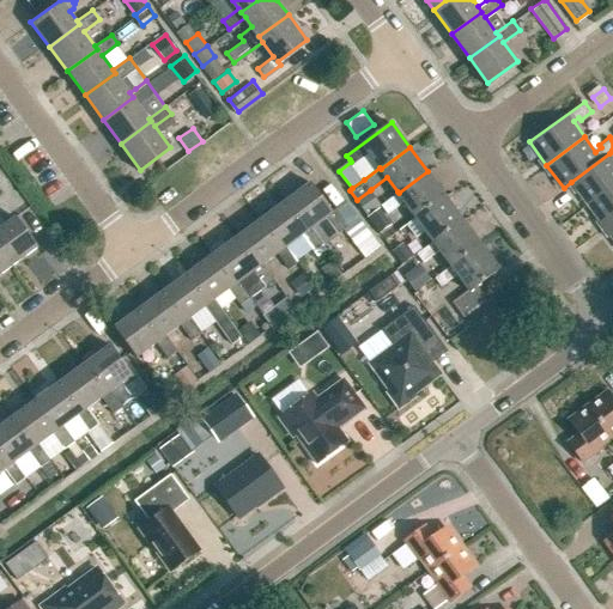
[(588,203),(612,184),(612,159),(610,153),(571,182),(588,203)]
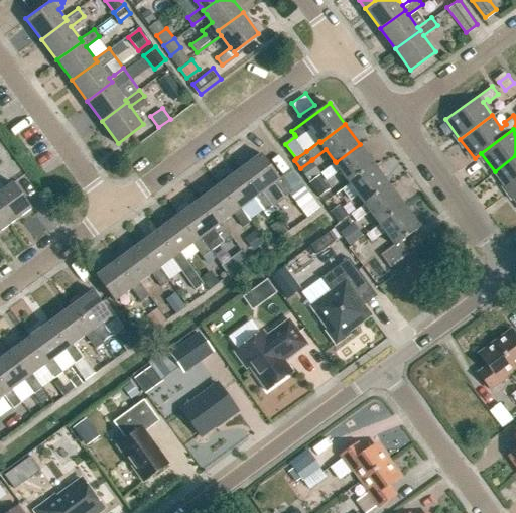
[(335,161),(320,171),(327,179),(340,169),(350,182),(351,183),(375,165),(360,144),(336,162),(335,161)]
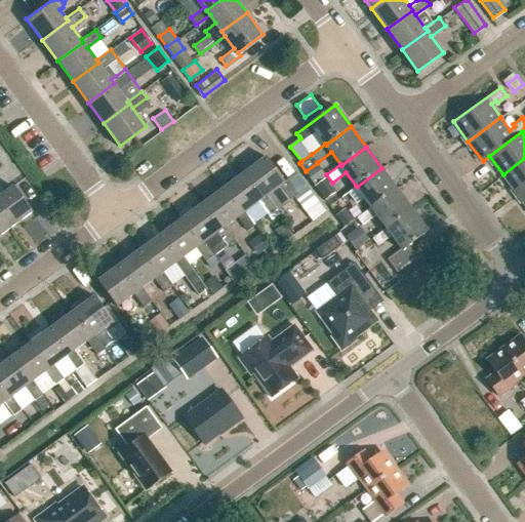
[(266,155),(244,170),(263,196),(267,193),(277,207),(289,198),(293,195),(297,200),(301,205),(315,195),(310,190),(296,170),(286,177),(284,179),(266,155)]
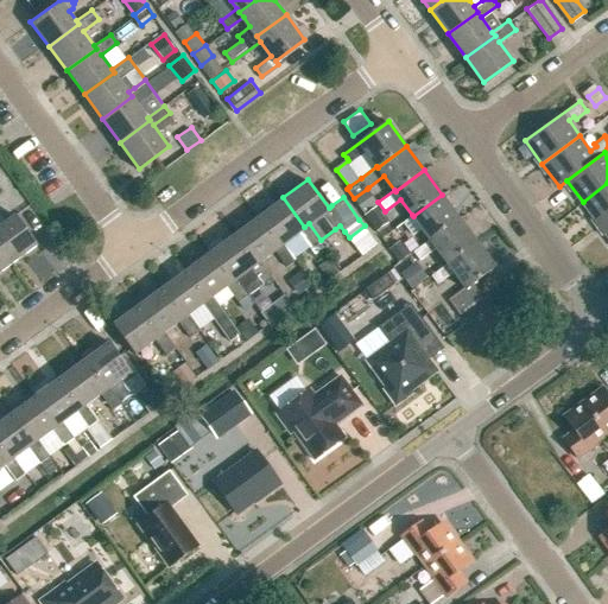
[(607,183),(583,202),(600,224),(607,217),(607,183)]
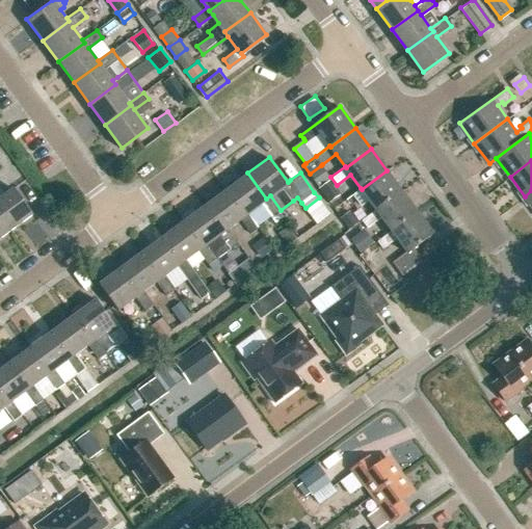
[(321,165),(310,174),(319,186),(330,178),(321,165)]
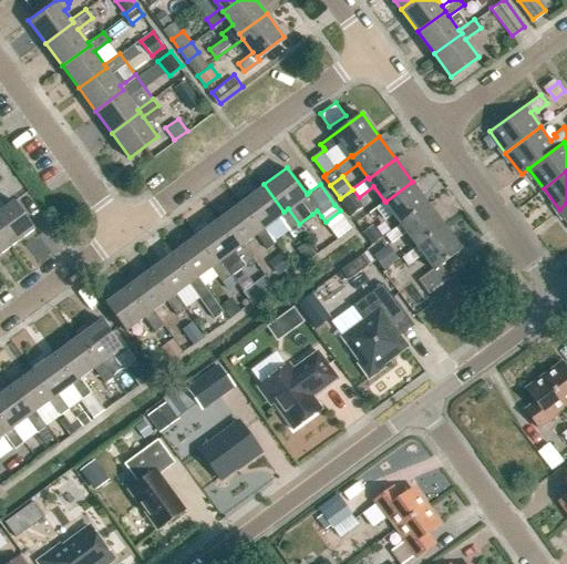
[(412,182),(385,202),(401,223),(429,203),(412,182)]
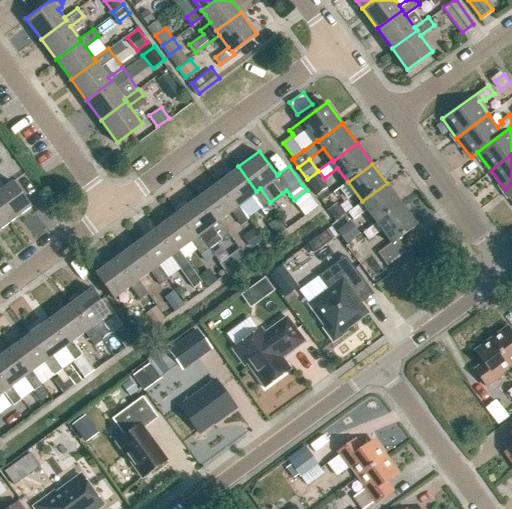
[(238,166),(217,181),(236,206),(239,204),(251,194),(262,208),(269,203),(270,202),(260,188),(256,191),(238,166)]
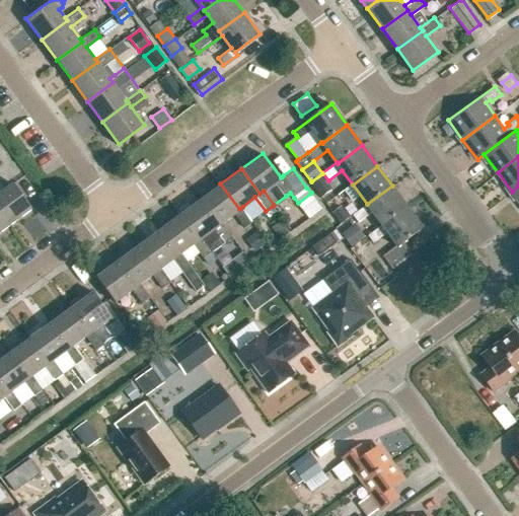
[(320,197),(331,189),(321,174),(310,182),(320,197)]
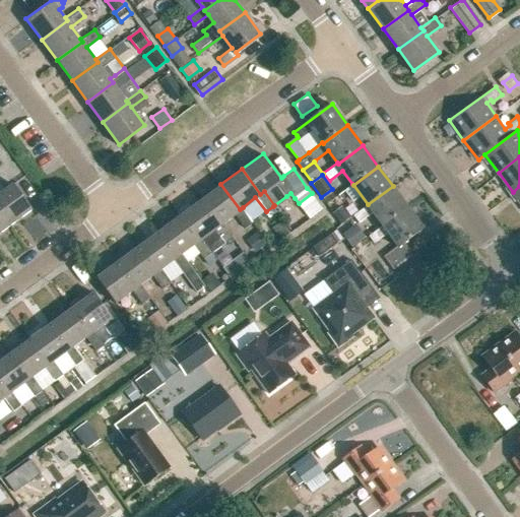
[(0,209),(11,224),(33,208),(13,183),(0,192),(0,209)]
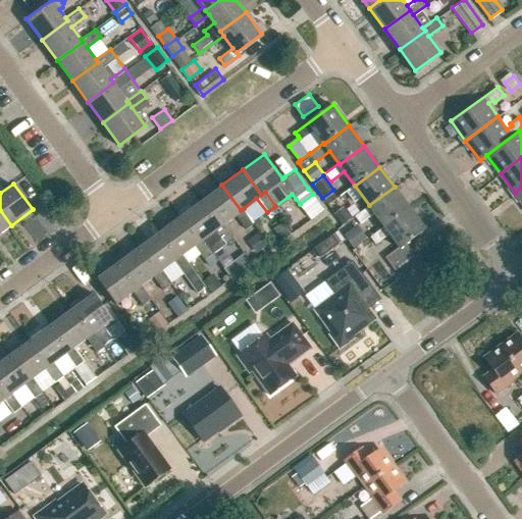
[(220,225),(223,222),(237,213),(247,227),(254,222),(244,208),(241,210),(221,185),(201,200),(220,225)]
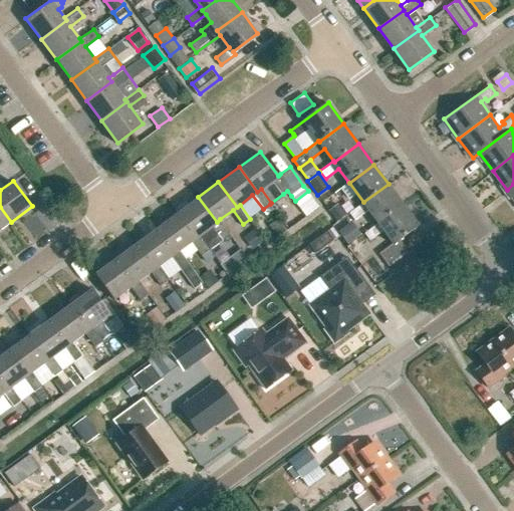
[(363,202),(349,212),(353,218),(355,219),(368,209),(377,222),(378,223),(404,205),(389,184),(363,202)]
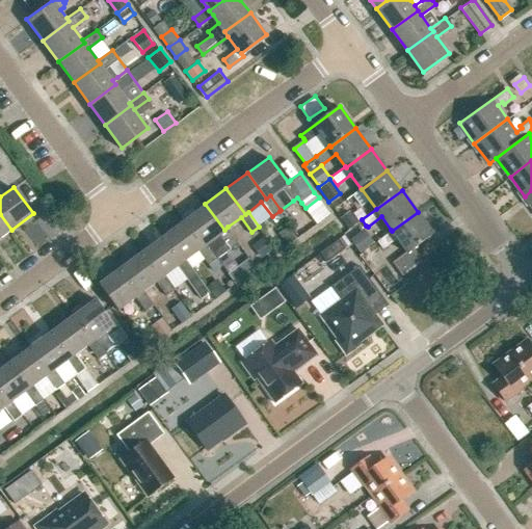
[(205,204),(184,219),(203,245),(207,242),(217,257),(230,247),(238,241),(228,227),(224,230),(205,204)]
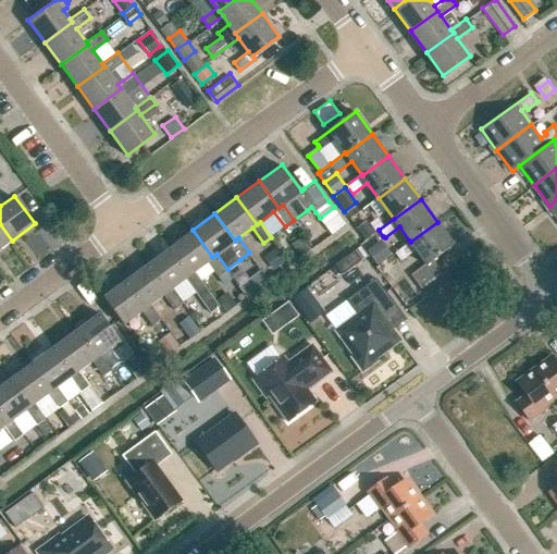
[(367,219),(356,226),(364,239),(366,238),(375,232),(367,219)]
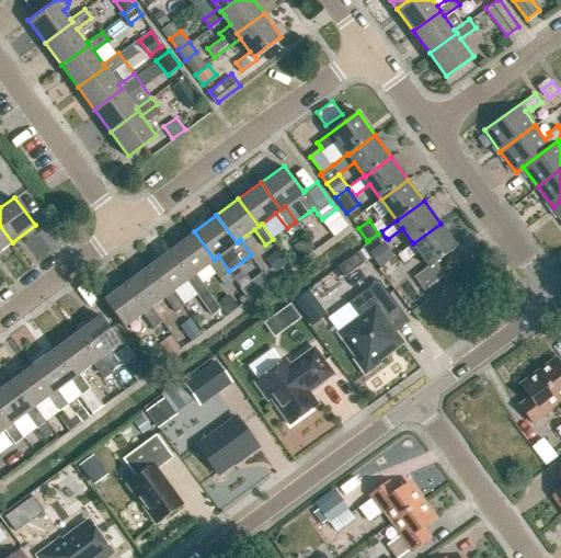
[(295,223),(287,228),(290,234),(298,227),(295,223)]
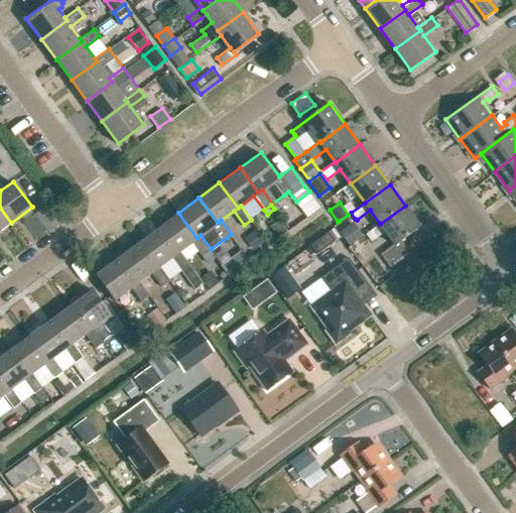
[(401,240),(419,226),(405,206),(380,224),(379,223),(366,233),(371,240),(385,230),(395,244),(382,254),(391,266),(409,252),(401,240)]
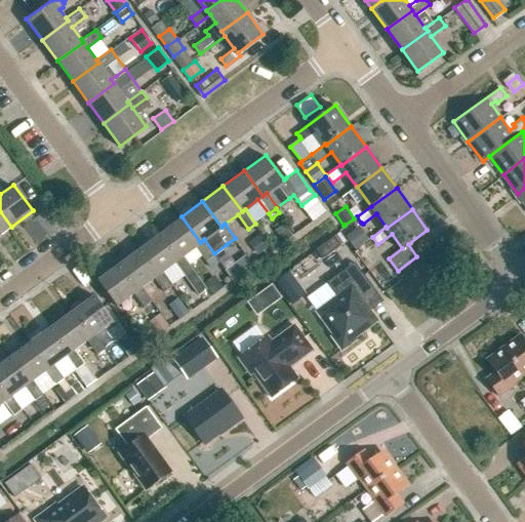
[(0,234),(11,227),(0,211),(0,234)]
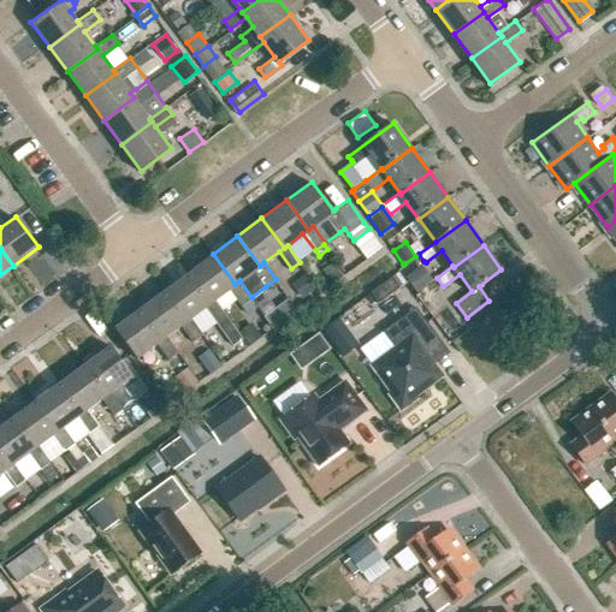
[(213,254),(189,272),(211,302),(215,298),(230,287),(242,304),(252,297),(240,280),(235,284),(213,254)]
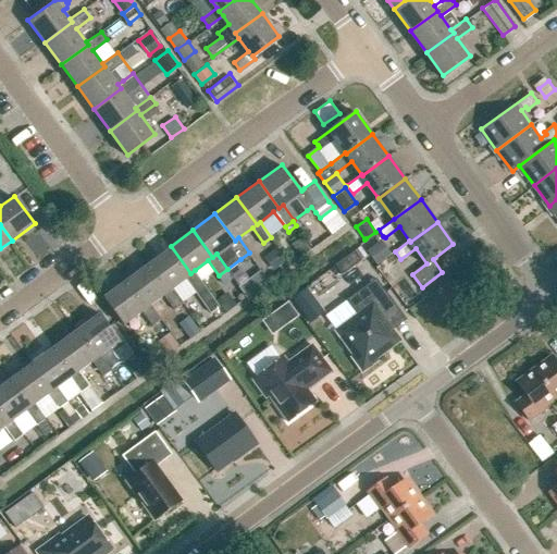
[(375,232),(366,238),(370,245),(380,238),(383,236),(379,230),(375,232)]
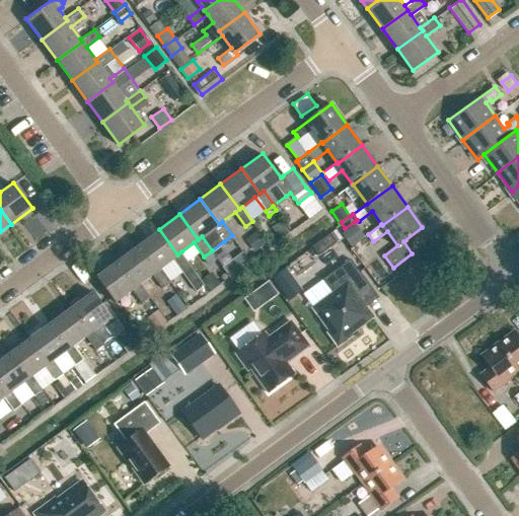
[(279,237),(289,230),(281,219),(271,226),(279,237)]
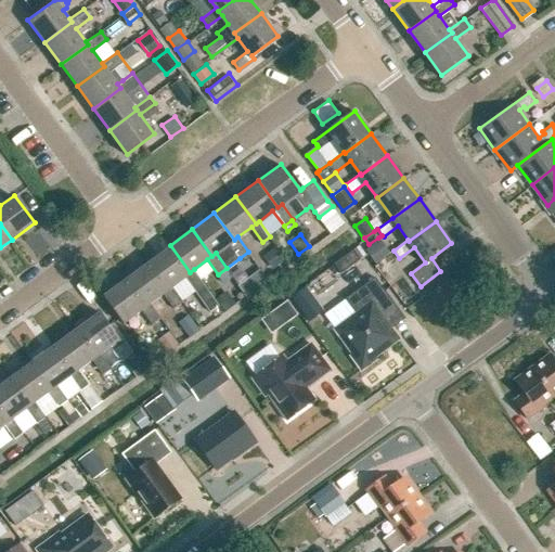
[(369,244),(365,247),(375,261),(389,252),(378,238),(369,244)]
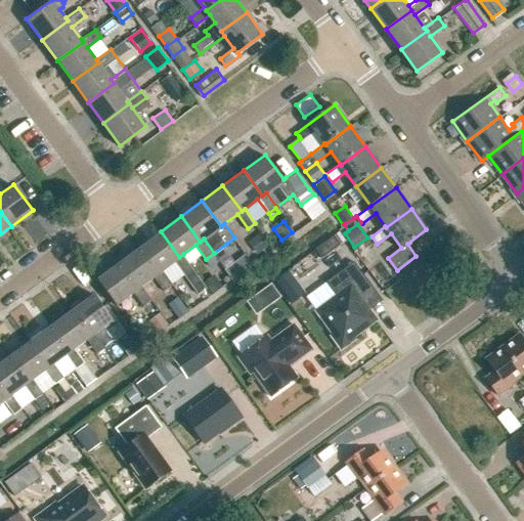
[(161,231),(139,247),(159,272),(162,269),(175,260),(199,293),(207,287),(183,254),(179,257),(161,231)]
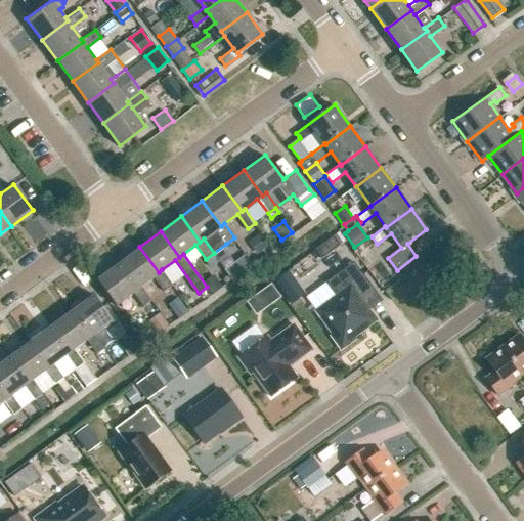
[(321,257),(340,244),(334,234),(315,248),(321,257)]
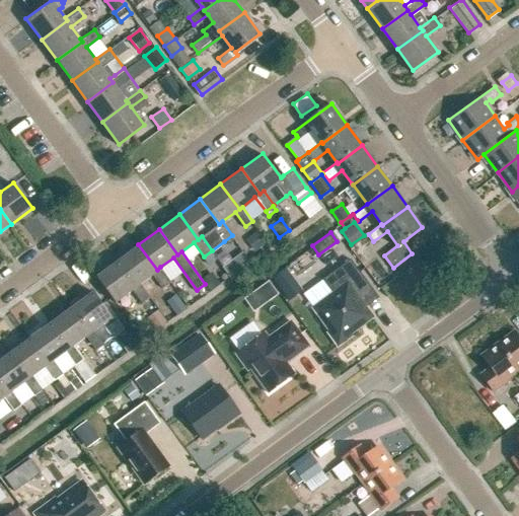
[(140,282),(152,273),(162,287),(171,281),(160,267),(157,270),(138,244),(118,260),(137,285),(140,282)]
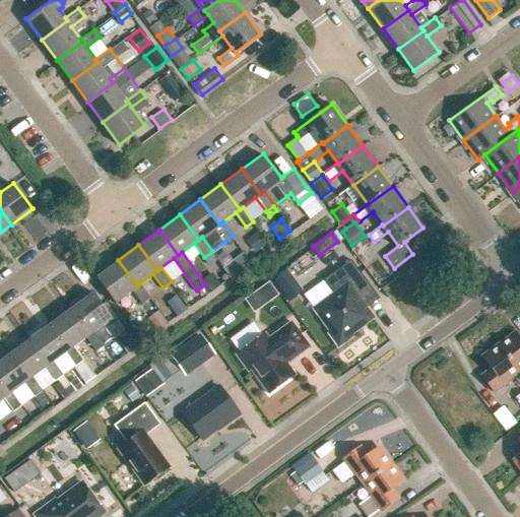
[(246,252),(251,259),(260,253),(254,246),(246,252)]
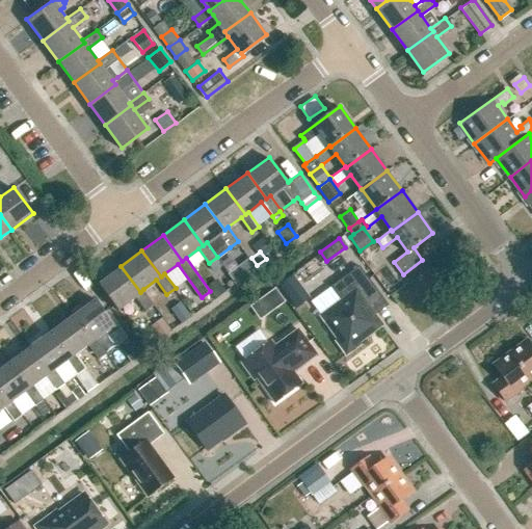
[(217,257),(209,263),(214,269),(221,264),(217,257)]
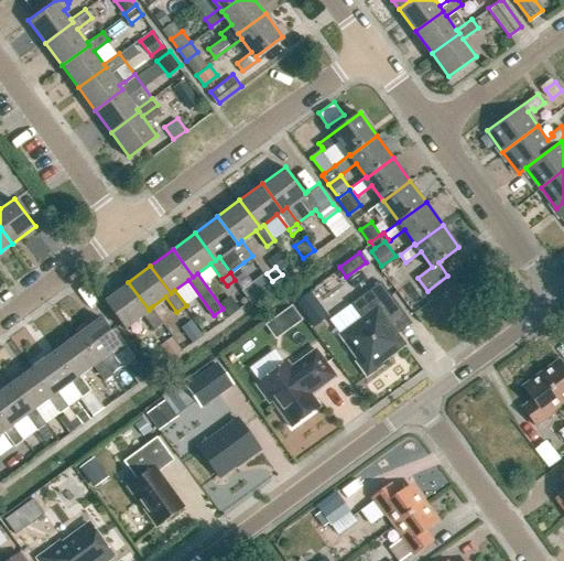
[(361,317),(340,333),(358,357),(356,359),(367,374),(382,363),(380,360),(404,343),(389,322),(403,311),(380,280),(350,302),(361,317)]
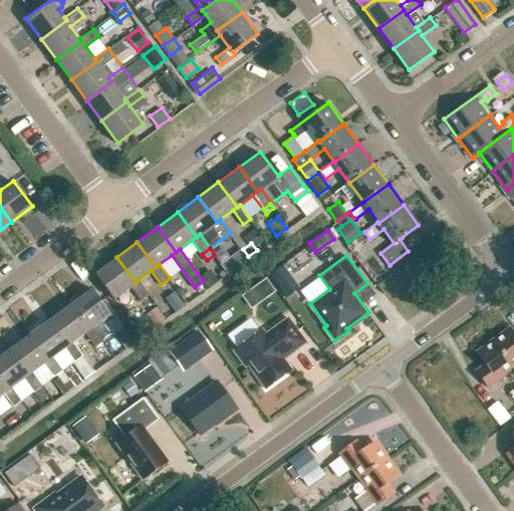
[(227,273),(239,264),(233,256),(221,264),(227,273)]
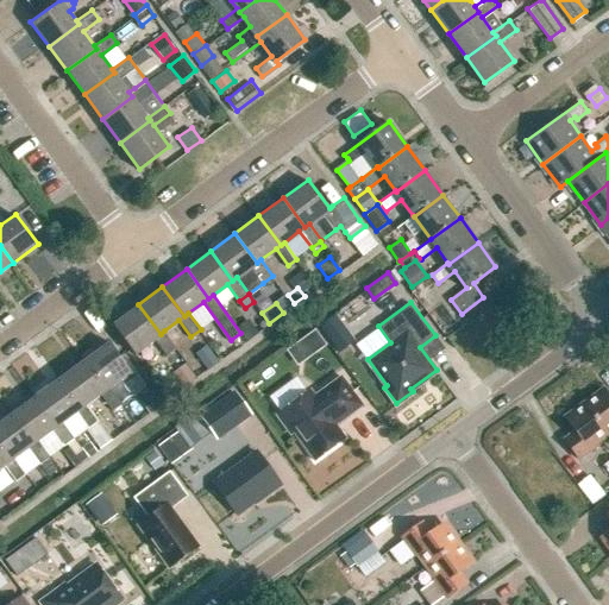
[(136,352),(155,339),(167,354),(176,347),(164,331),(161,334),(138,304),(113,322),(136,352)]
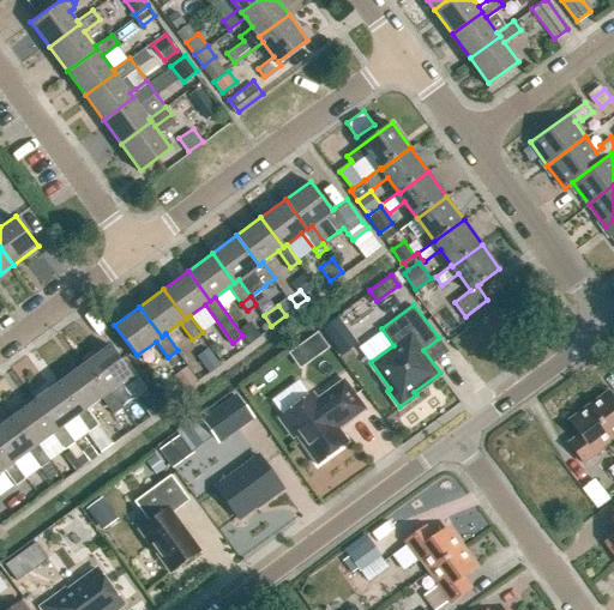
[(338,315),(321,327),(333,343),(350,331),(338,315)]
